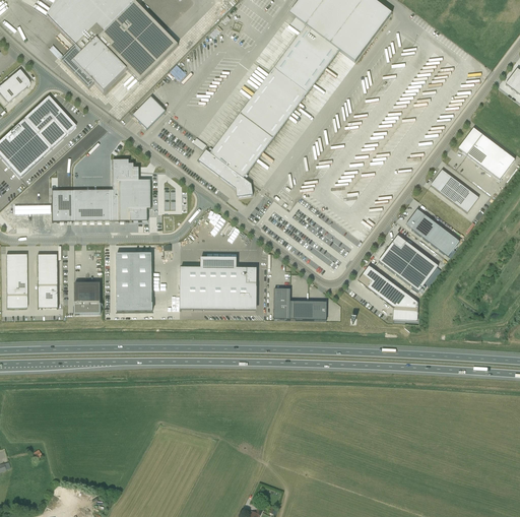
[(56,0),(47,14),(82,51),(77,56),(71,50),(61,59),(88,87),(94,81),(104,90),(127,68),(139,80),(178,44),(135,0),(56,0)]
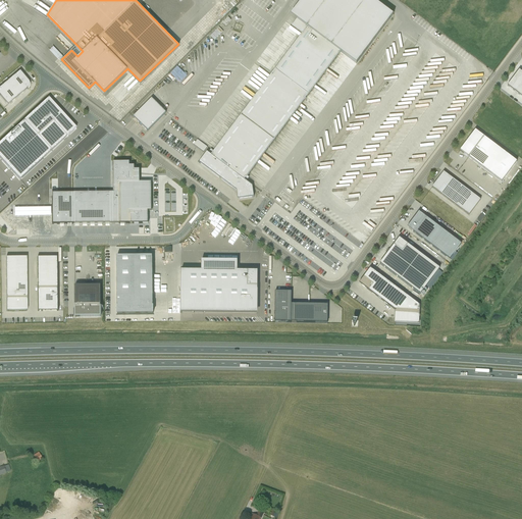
[(207,149),(199,160),(219,175),(232,185),(237,189),(238,197),(254,194),(252,184),(244,177),(245,176),(247,173),(276,134),(278,132),(302,101),(304,97),(318,78),(340,50),(356,61),(394,12),(376,0),(325,0),(307,24),(302,32),(285,53),(271,72),(214,149),(211,147),(208,150),(207,149)]
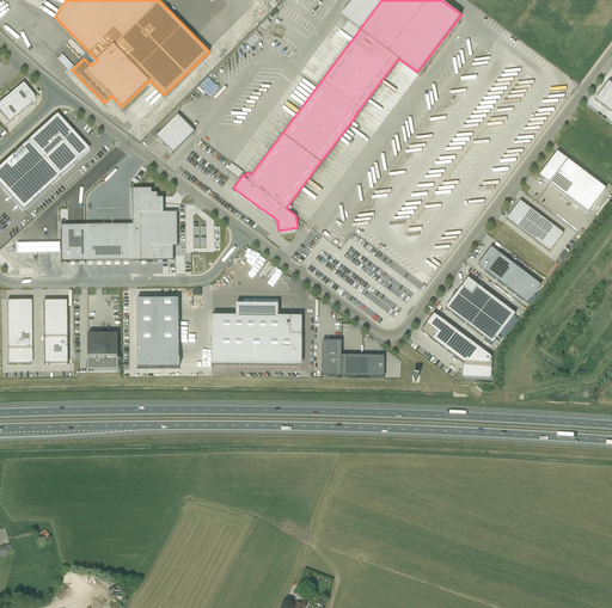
[(251,37),(256,41),(263,34),(257,29),(251,37)]
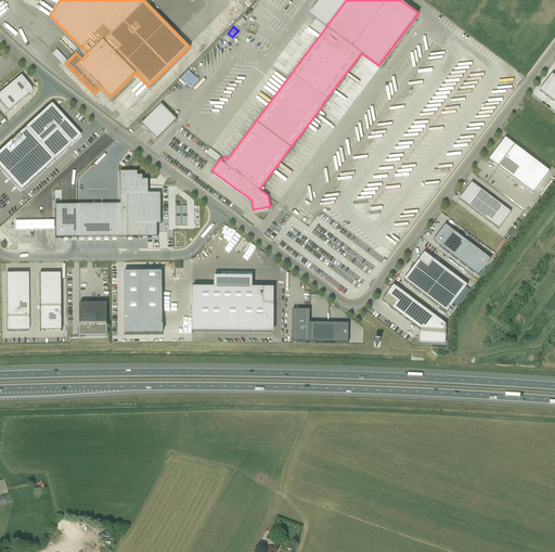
[(189,67),(182,75),(192,84),(199,76),(189,67)]
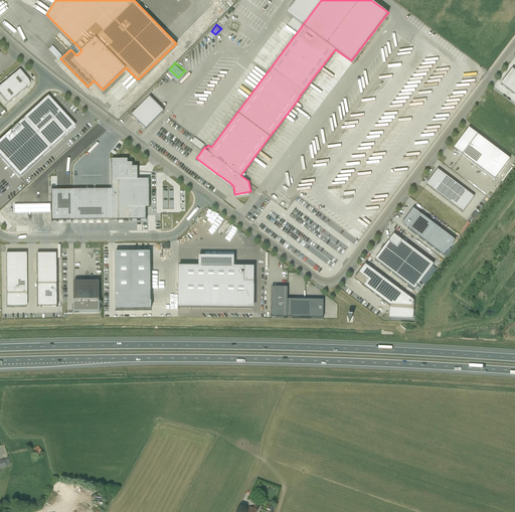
[(514,68),(512,66),(501,81),(514,93),(514,68)]
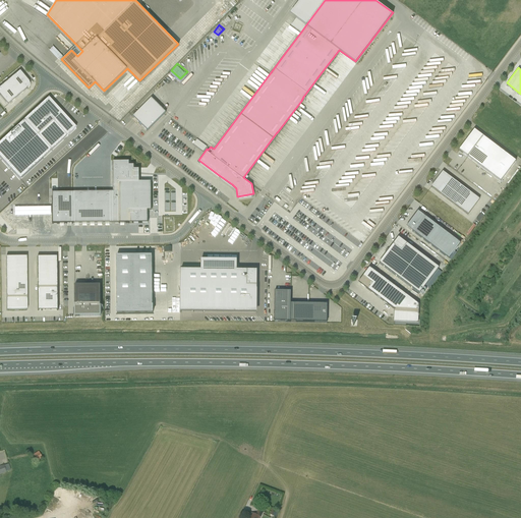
[(19,68),(0,84),(0,93),(7,103),(27,87),(29,85),(29,84),(30,82),(30,81),(29,79),(27,78),(19,68)]
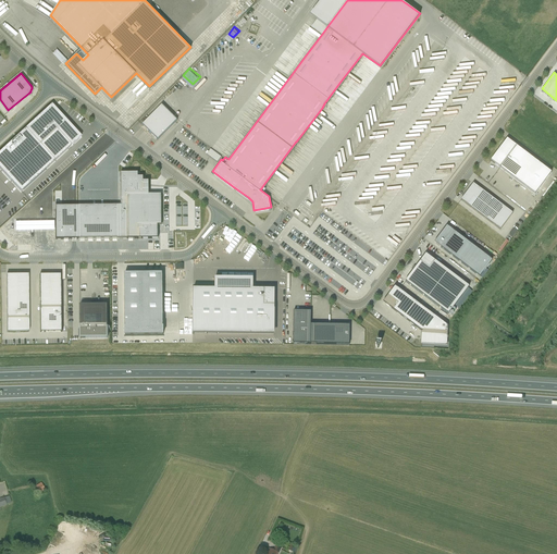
[(27,124),(0,148),(0,167),(21,189),(81,134),(79,132),(51,102),(27,124)]
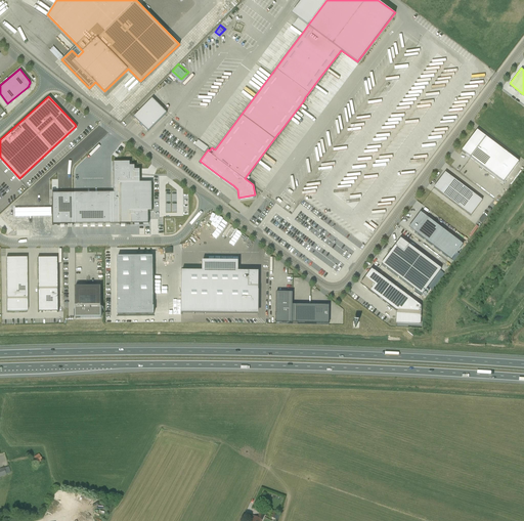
[(151,96),(133,115),(147,129),(166,111),(151,96)]
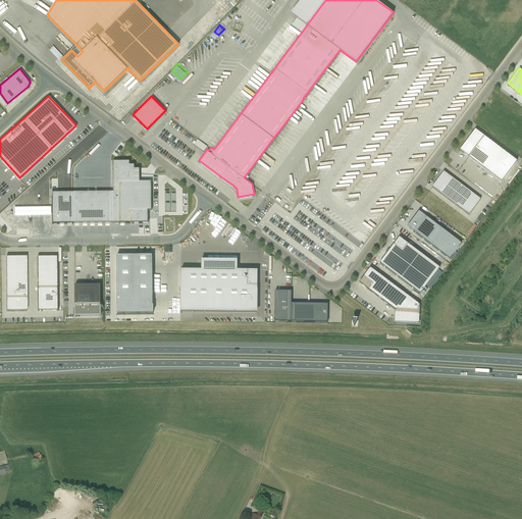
[(472,132),(460,148),(464,150),(463,151),(468,155),(502,179),(517,159),(483,134),(479,131),(476,135),(472,132)]
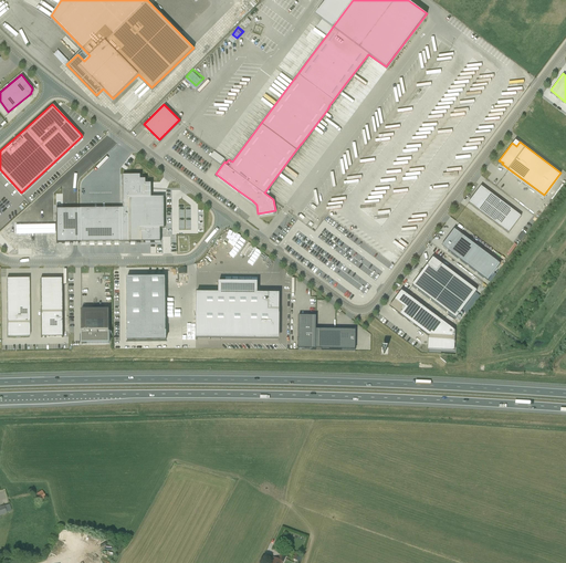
[(211,153),(222,162),(226,156),(216,148),(211,153)]
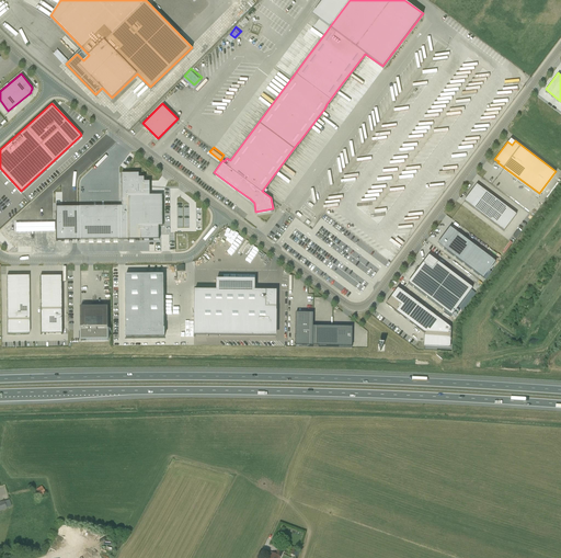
[(559,170),(560,167),(539,152),(537,156),(559,170)]
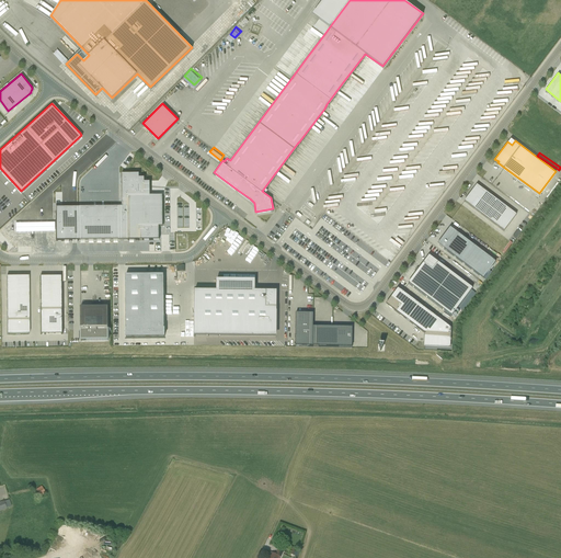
[(55,205),(56,238),(159,237),(159,224),(162,224),(162,193),(150,193),(150,180),(145,180),(145,175),(139,175),(139,171),(122,171),(122,204),(55,205)]
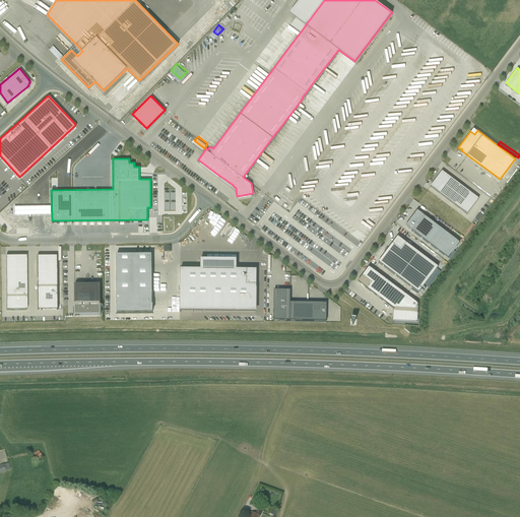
[(442,169),(431,184),(467,211),(478,196),(442,169)]
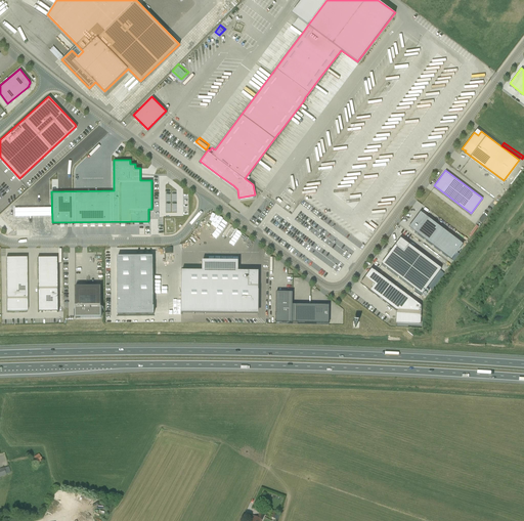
[(408,225),(447,255),(460,240),(421,210),(408,225)]
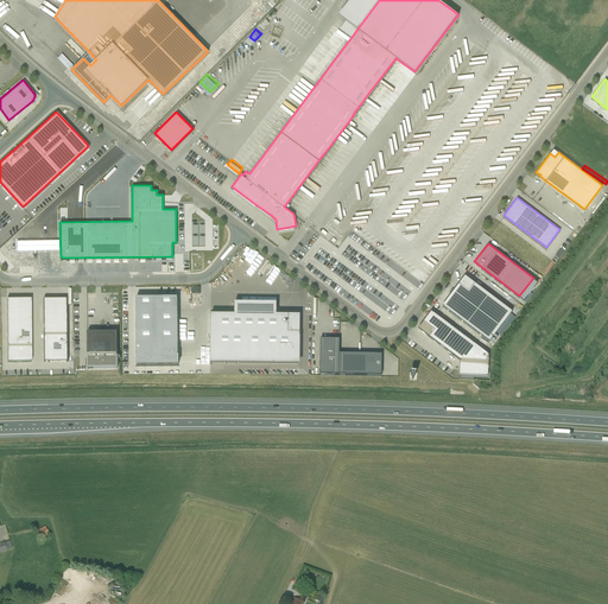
[(247,247),(236,264),(248,271),(258,277),(261,273),(265,274),(268,268),(267,268),(272,262),(247,247)]
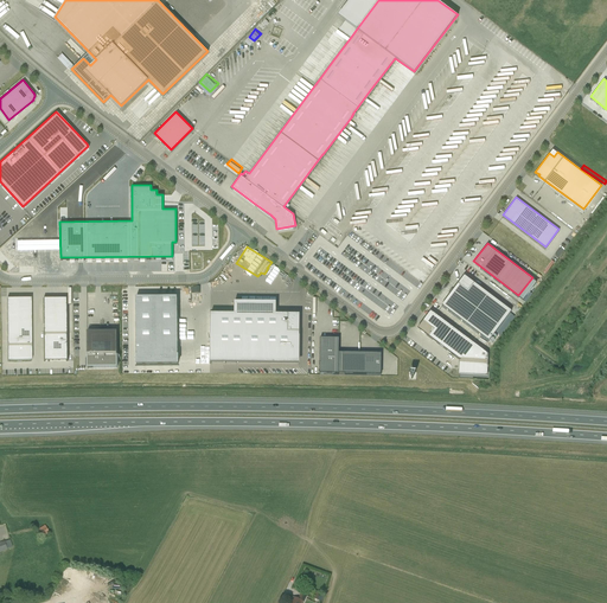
[(464,274),(441,303),(489,339),(511,309),(464,274)]
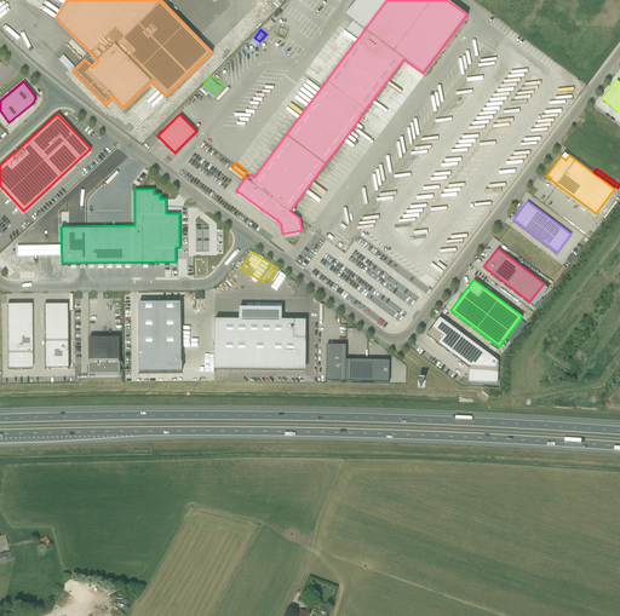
[(138,301),(139,369),(182,369),(181,301),(138,301)]
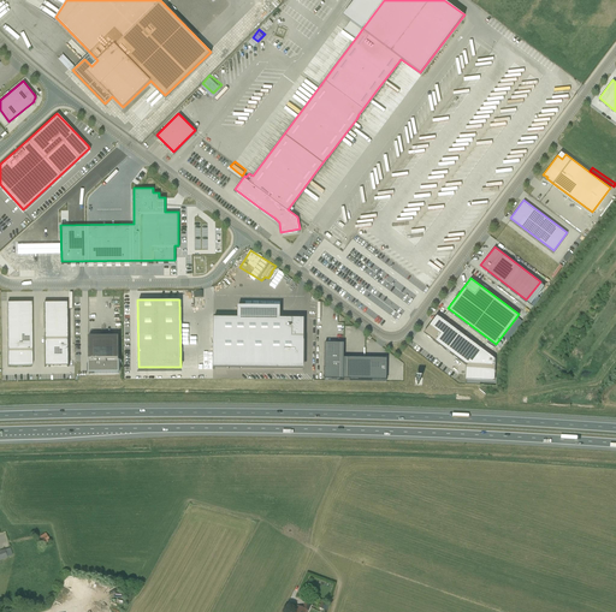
[(7,301),(7,364),(9,364),(9,361),(30,361),(30,363),(31,363),(31,301),(7,301)]
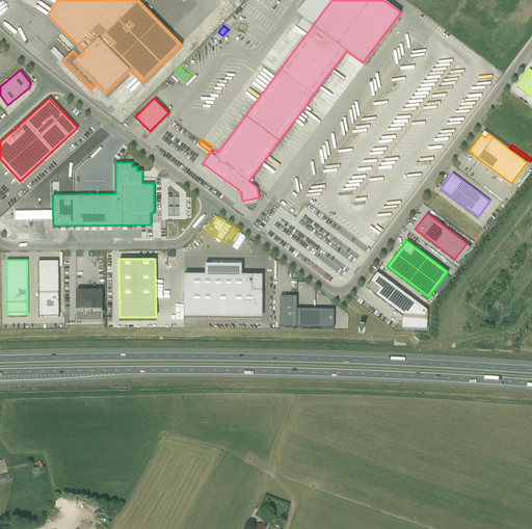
[(37,260),(38,314),(40,314),(40,312),(46,312),(46,313),(47,313),(47,312),(51,312),(51,313),(52,313),(52,312),(57,312),(57,314),(58,314),(58,260),(37,260)]
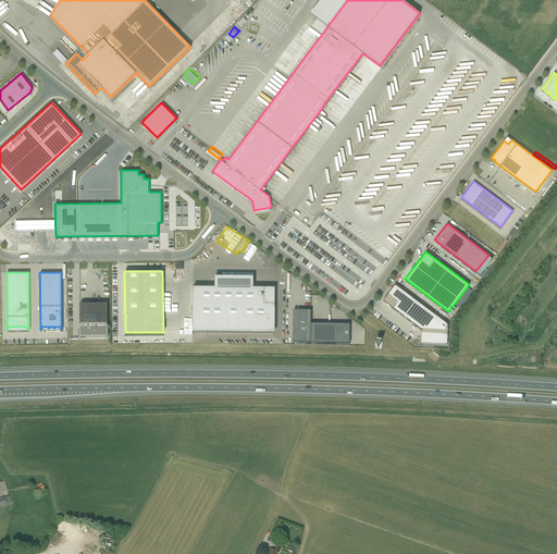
[(395,283),(383,299),(422,329),(422,340),(446,341),(446,336),(447,336),(448,323),(395,283)]
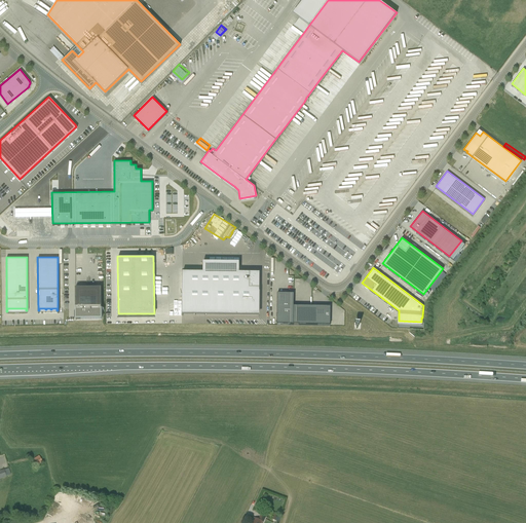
[(182,269),(182,312),(183,312),(183,311),(258,312),(258,307),(259,307),(260,270),(239,270),(202,270),(182,269)]
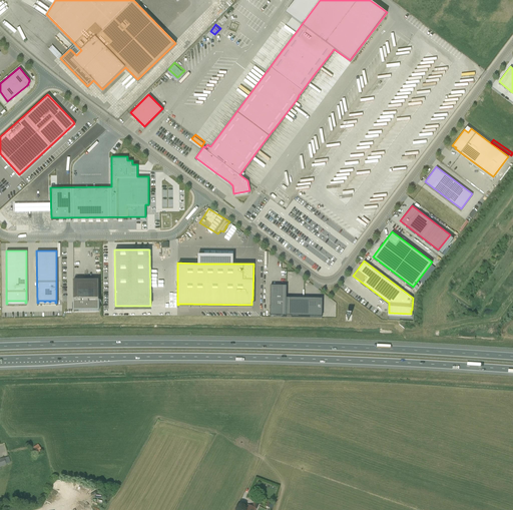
[(73,279),(73,309),(99,309),(98,278),(73,279)]
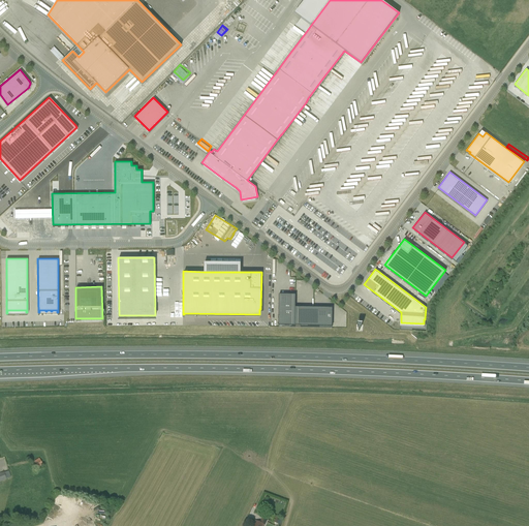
[(278,318),(278,323),(332,325),(332,319),(331,319),(331,316),(332,316),(333,306),(313,305),(296,305),(296,292),(279,292),(278,315),(280,315),(280,318),(278,318)]
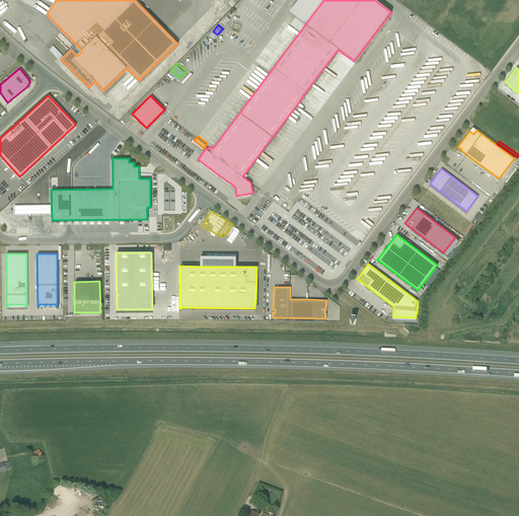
[(33,450),(38,455),(43,452),(40,446),(33,450)]
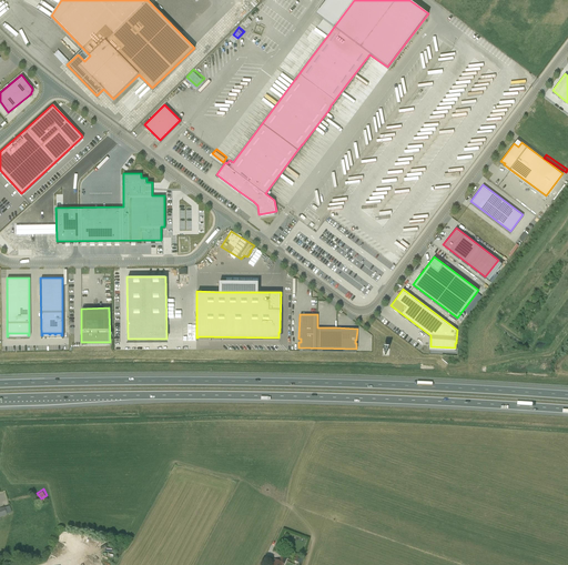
[(279,558),(275,556),(273,556),(272,560),(273,560),(271,564),(281,564),(283,562),(284,563),(286,557),(281,554),(279,558)]
